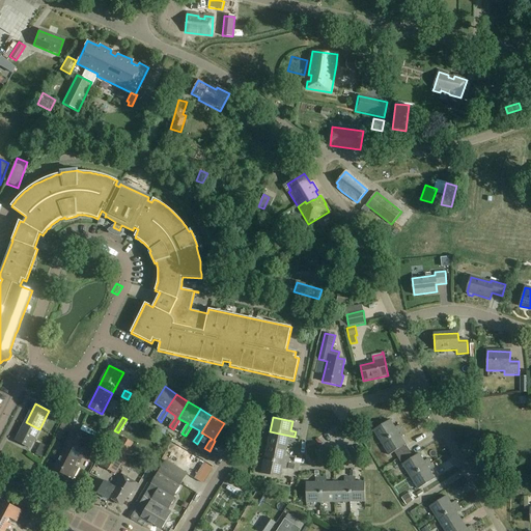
[(373,430),(381,443),(402,429),(399,425),(395,428),(390,420),(373,430)]
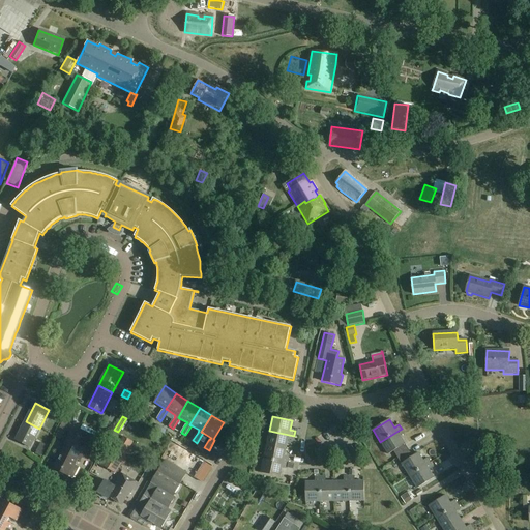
[(39,429),(26,421),(17,439),(30,446),(39,429)]
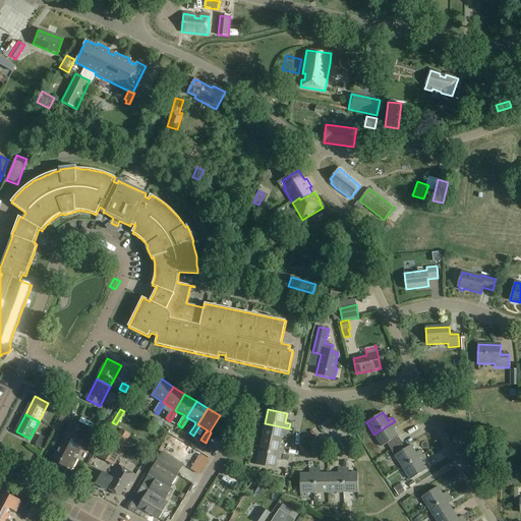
[(387,444),(391,450),(402,443),(398,437),(393,429),(397,426),(395,421),(373,435),(382,447),(387,444)]
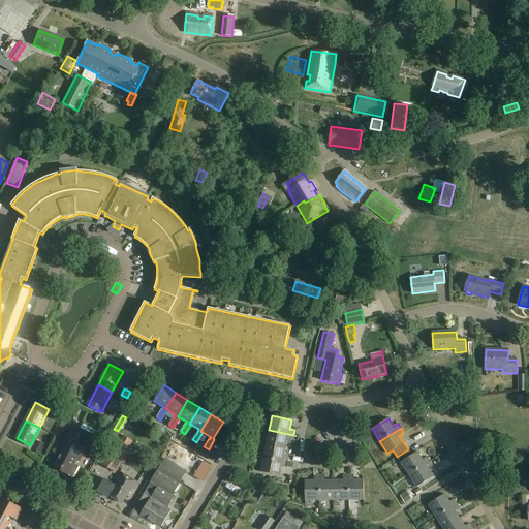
[(80,461),(90,441),(69,430),(62,443),(65,445),(53,468),(68,476),(68,475),(73,477),(79,467),(74,465),(76,460),(80,461)]
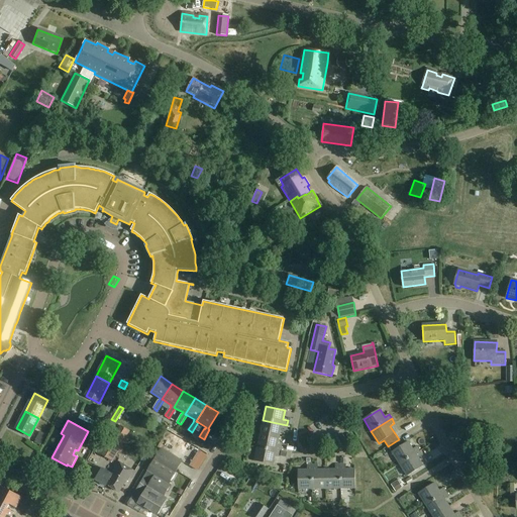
[(263,420),(260,434),(279,437),(281,429),(286,430),(287,425),(263,420)]
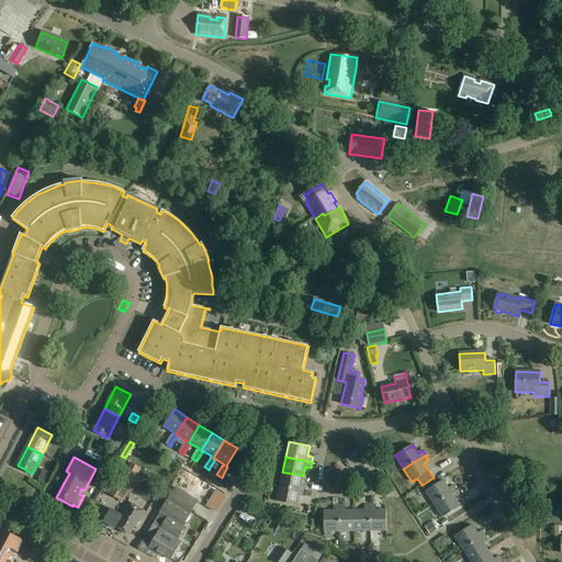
[(132,483),(141,469),(132,463),(123,478),(117,474),(107,493),(122,502),(133,483),(132,483)]
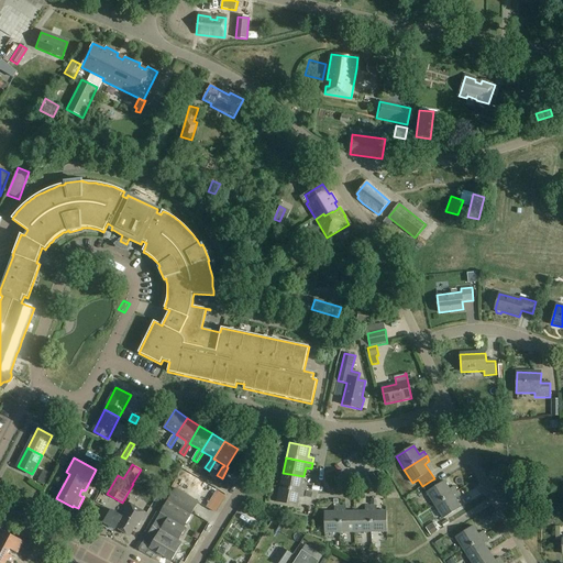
[(283,473),(279,487),(312,494),(312,493),(306,492),(307,487),(301,486),(304,476),(283,473)]
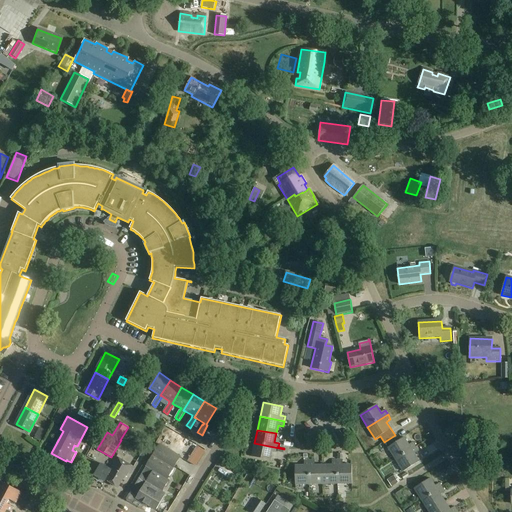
[(203,435),(199,442),(207,446),(210,441),(211,439),(203,435)]
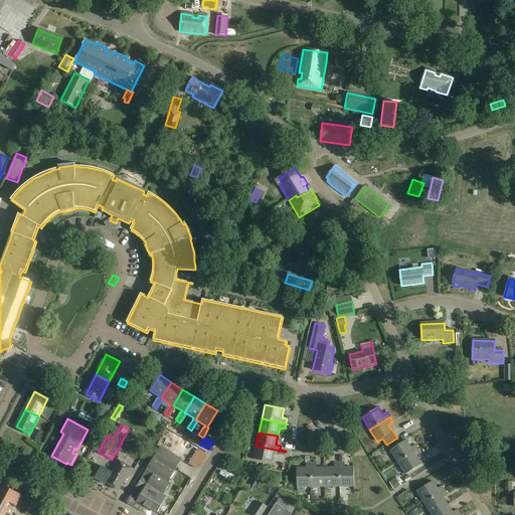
[(397,438),(386,445),(397,463),(418,450),(415,446),(411,448),(406,441),(400,444),(397,438)]
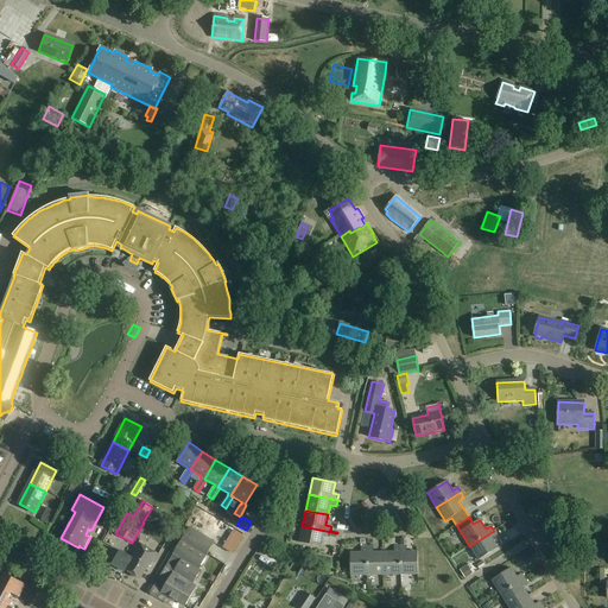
[(190,526),(153,587),(185,606),(197,587),(192,584),(201,570),(198,569),(221,532),(196,518),(191,526),(190,526)]
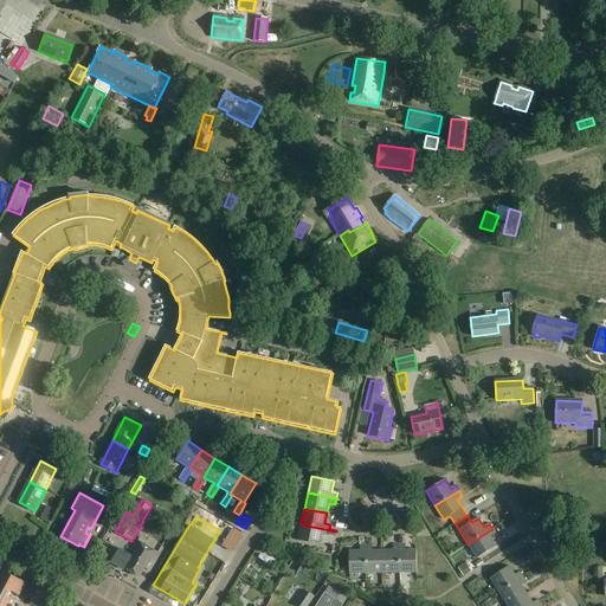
[(217,528),(225,533),(230,524),(221,520),(217,528)]
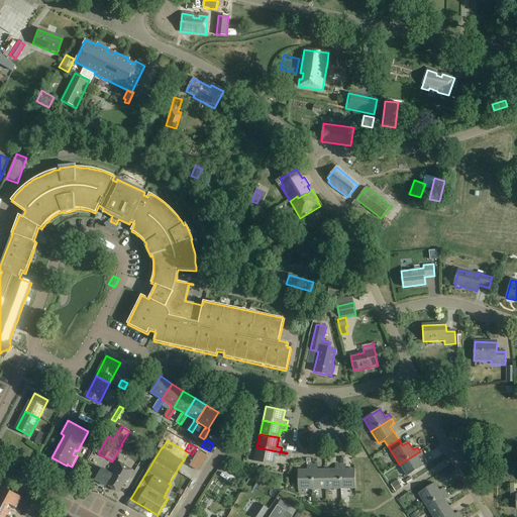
[(280,457),(280,456),(286,457),(287,453),(256,447),(253,461),(273,466),(275,456),(280,457)]
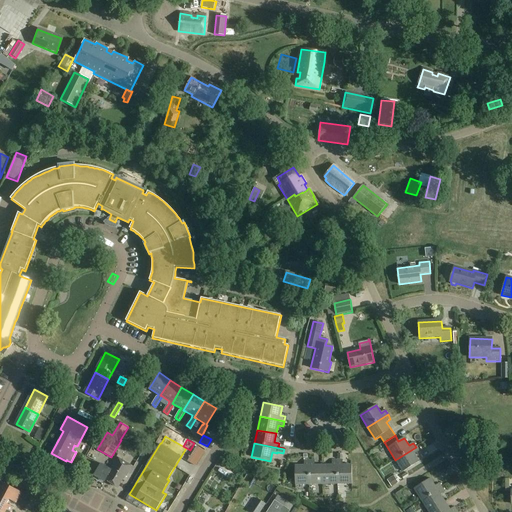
[(395,460),(403,472),(419,462),(414,454),(418,451),(416,447),(395,460)]
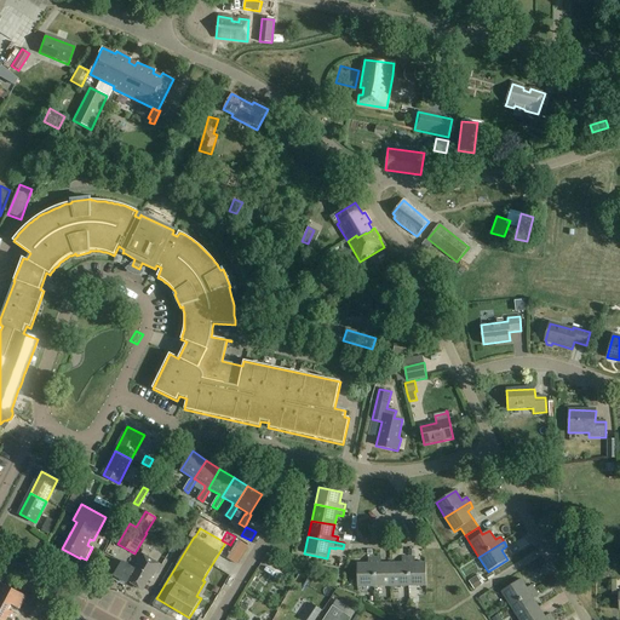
[(158,573),(162,566),(141,554),(135,562),(137,563),(133,569),(121,563),(114,577),(126,584),(127,581),(143,590),(150,577),(153,578),(155,572),(158,573)]
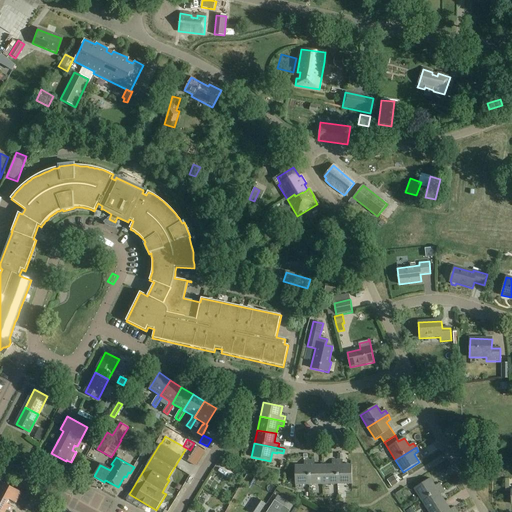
[(331,465),(323,465),(323,485),(337,484),(337,460),(331,460),(331,465)]
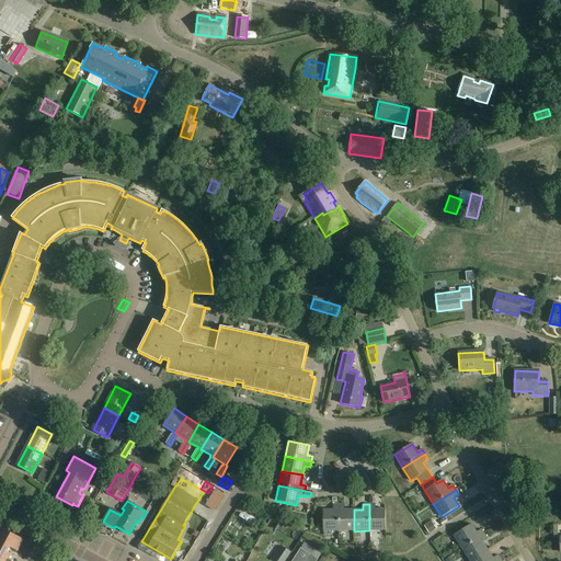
[(369,504),(369,530),(385,530),(385,510),(375,510),(375,504),(369,504)]
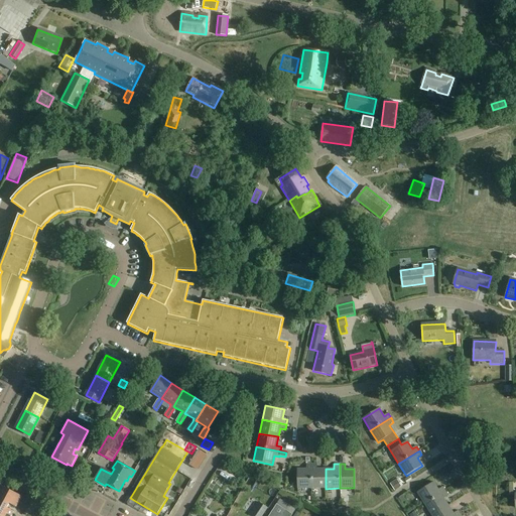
[(311,489),(311,465),(305,465),(306,470),(297,470),(297,489),(311,489)]
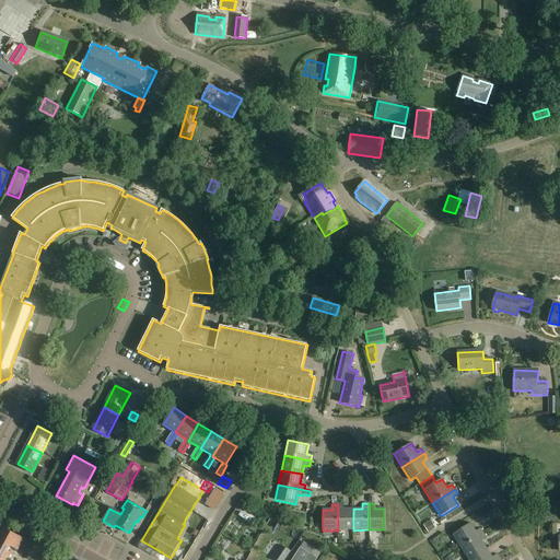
[(343,504),(338,504),(338,531),(353,531),(353,509),(343,510),(343,504)]
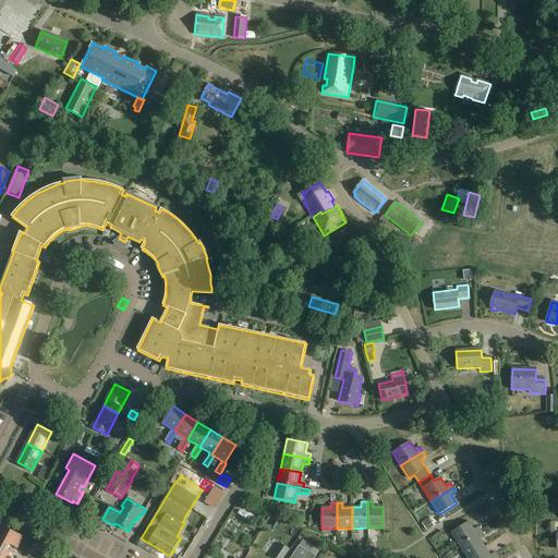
[(426,531),(434,526),(429,519),(422,523),(426,531)]
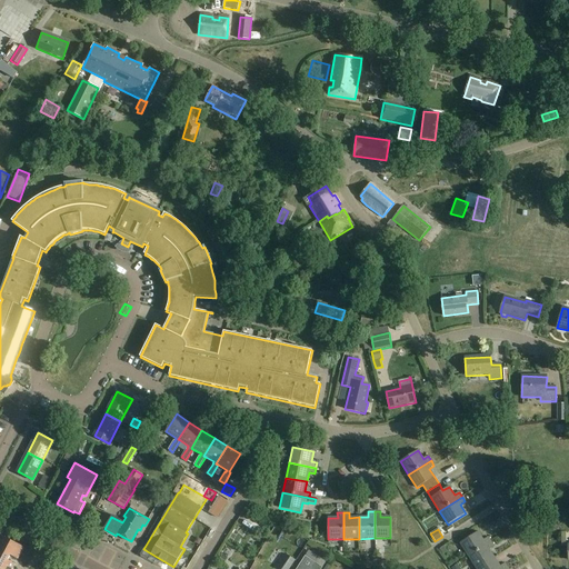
[(459,543),(468,557),(491,542),(488,537),(483,540),(478,531),(459,543)]
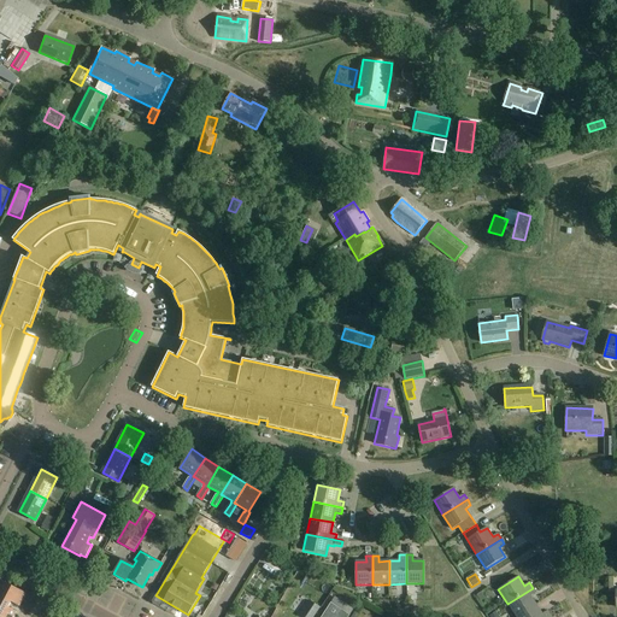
[(209,579),(203,588),(207,591),(213,581),(209,579)]
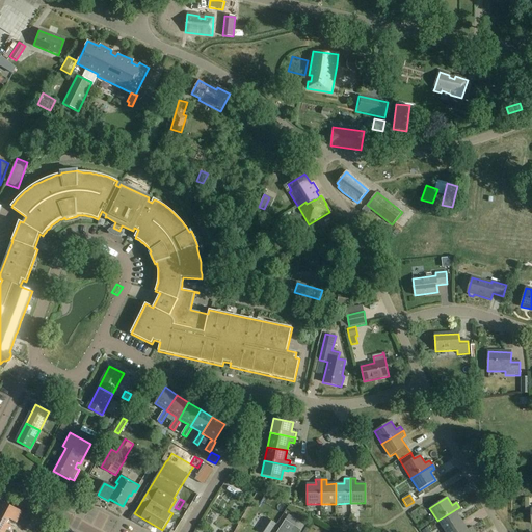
[(0,531),(10,531),(21,512),(0,502),(0,531)]
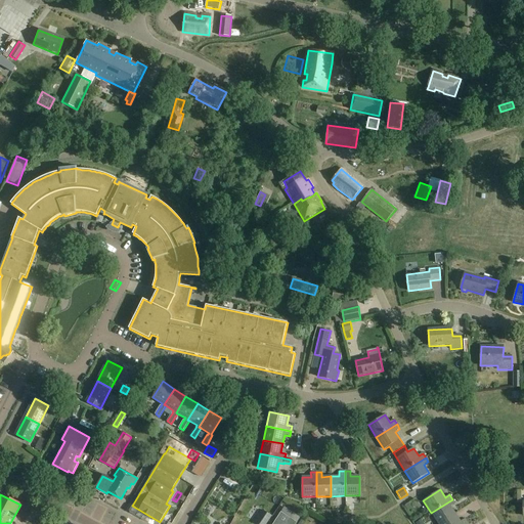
[(431,513),(438,523),(439,523),(455,514),(450,507),(454,504),(452,499),(431,513)]
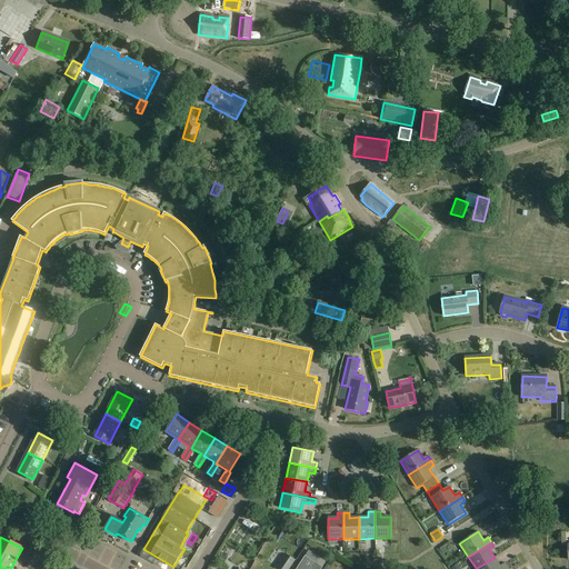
[(286,555),(277,567),(279,568),(288,568),(295,560),(286,555)]
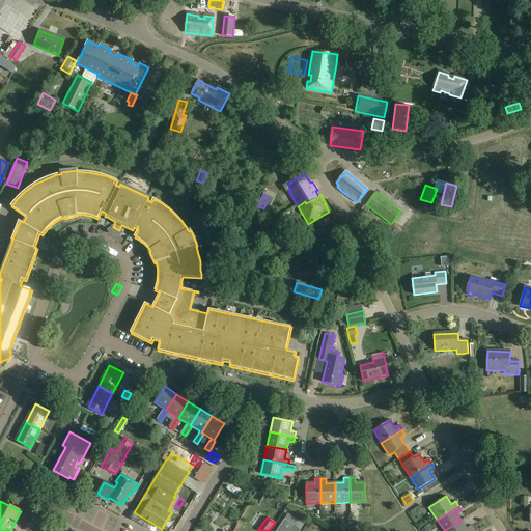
[(284,520),(276,530),(300,530),(301,530),(300,530),(299,529),(286,521),(284,520)]
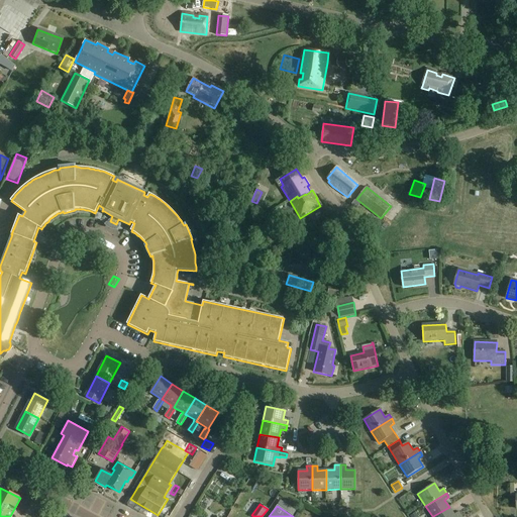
[(433,516),(459,516),(461,516),(458,512),(454,515),(449,507),(433,516)]
